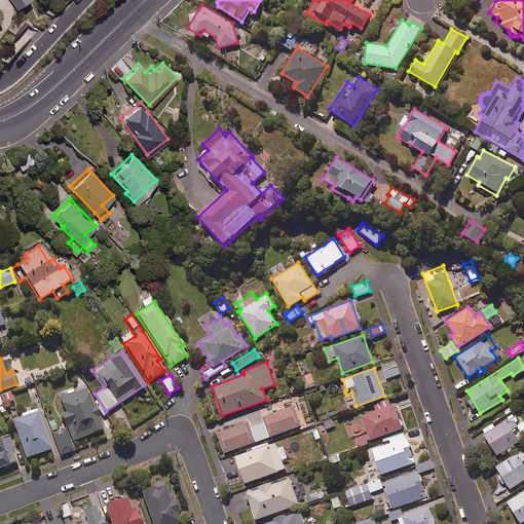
[(71,441),(102,431),(99,419),(101,419),(96,406),(92,407),(85,386),(59,396),(65,414),(62,415),(71,441)]
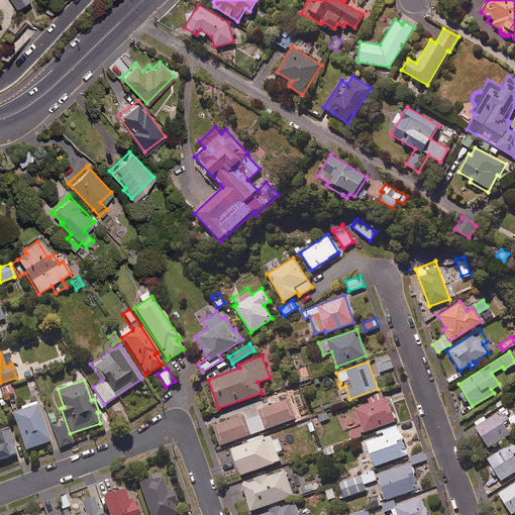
[(5,403),(3,397),(12,394),(9,385),(0,387),(0,405),(5,403)]
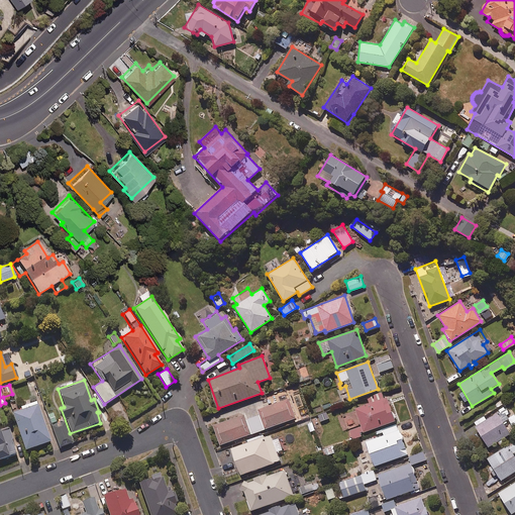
[(381,401),(378,394),(366,399),(368,403),(336,415),(341,429),(347,427),(351,436),(395,420),(387,399),(381,401)]
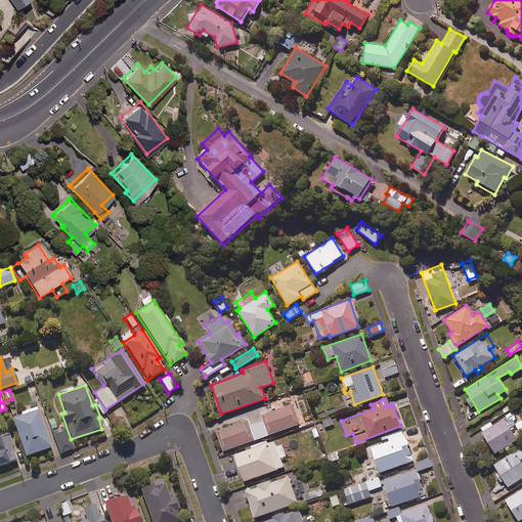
[(291,403),(260,415),(262,420),(247,426),(246,421),(245,421),(215,431),(220,445),(222,451),(251,441),(299,424),(291,403)]
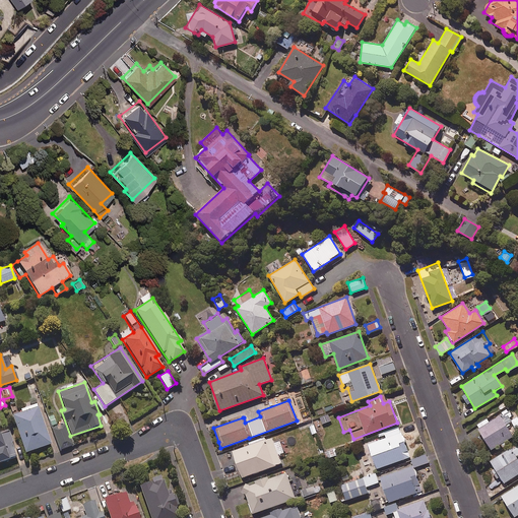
[(50,444),(36,404),(19,409),(20,413),(12,416),(24,453),(50,444)]
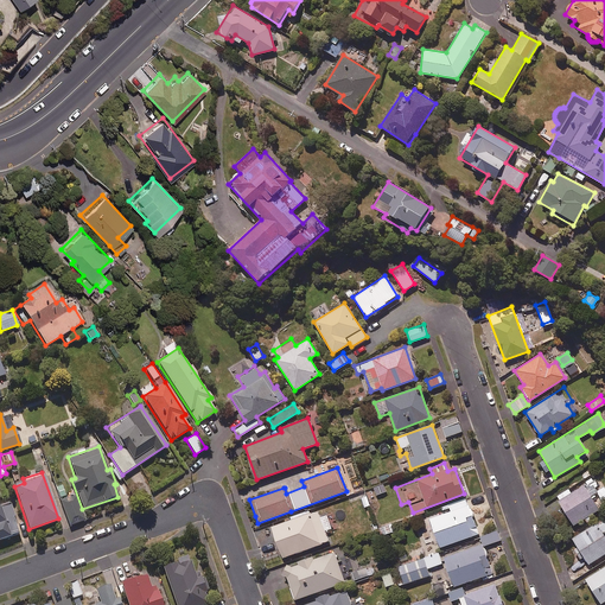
[(599,510),(591,496),(598,491),(588,475),(579,481),(583,486),(570,494),(565,485),(559,489),(560,491),(554,495),(572,526),(599,510)]
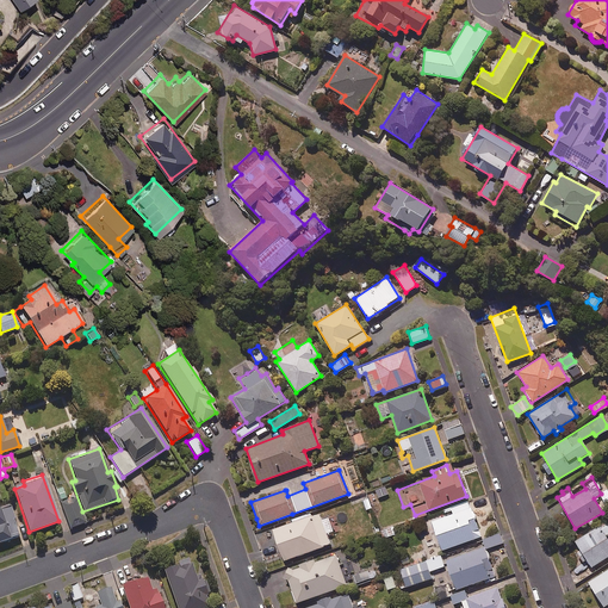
[(62,485),(54,488),(57,500),(66,497),(62,485)]
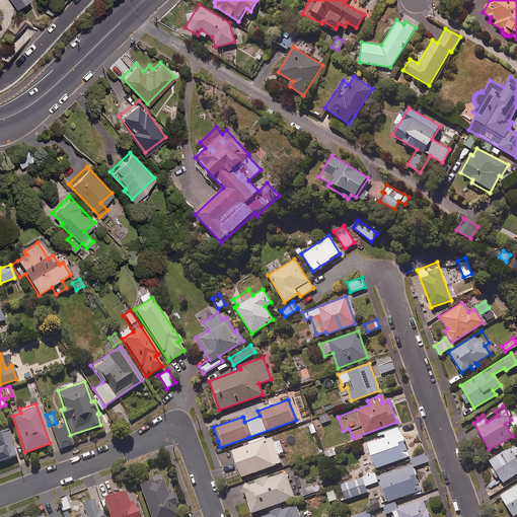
[(313,422),(306,425),(309,434),(316,431),(313,422)]
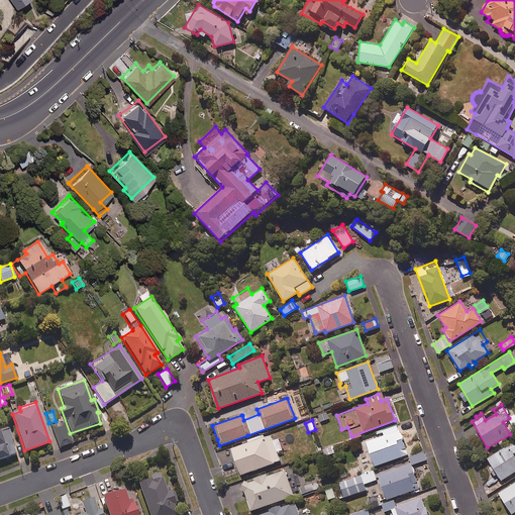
[(71,442),(64,421),(50,426),(59,446),(71,442)]
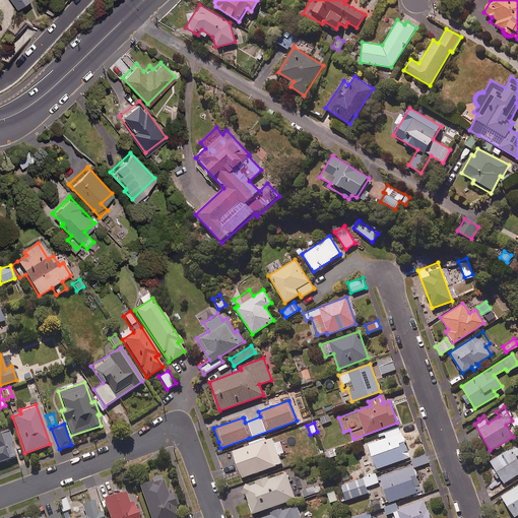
[(378,433),(380,440),(368,444),(376,469),(409,457),(401,434),(398,426),(378,433)]
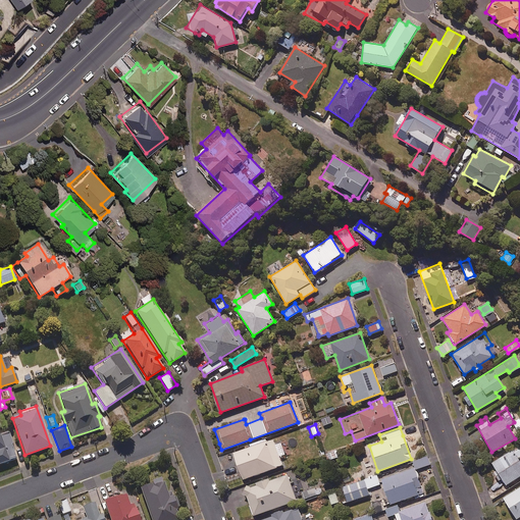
[(0,463),(15,459),(7,433),(0,435),(0,463)]
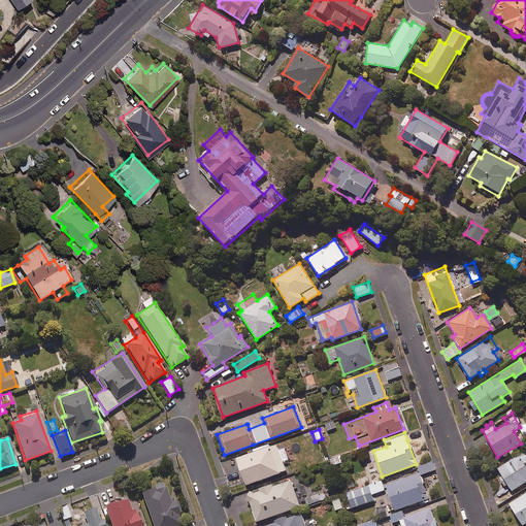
[(288,445),(277,448),(275,444),(268,446),(267,442),(250,449),(251,452),(235,458),(245,485),(285,470),(282,461),(292,457),(288,445)]
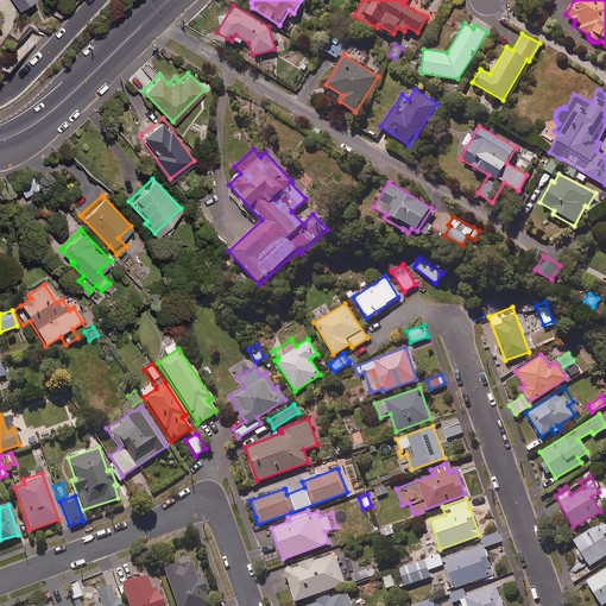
[(605,518),(605,519),(573,540),(589,566),(605,554),(605,537),(604,534),(605,531),(605,518)]
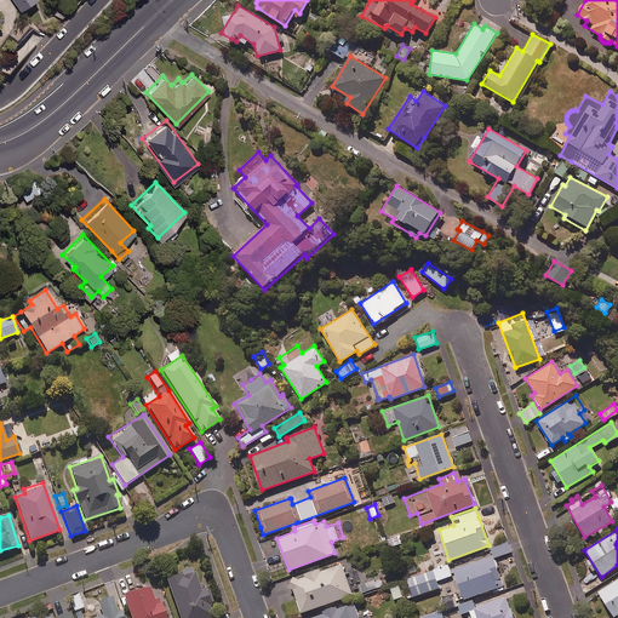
[(404,541),(400,532),(387,537),(390,547),(404,541)]
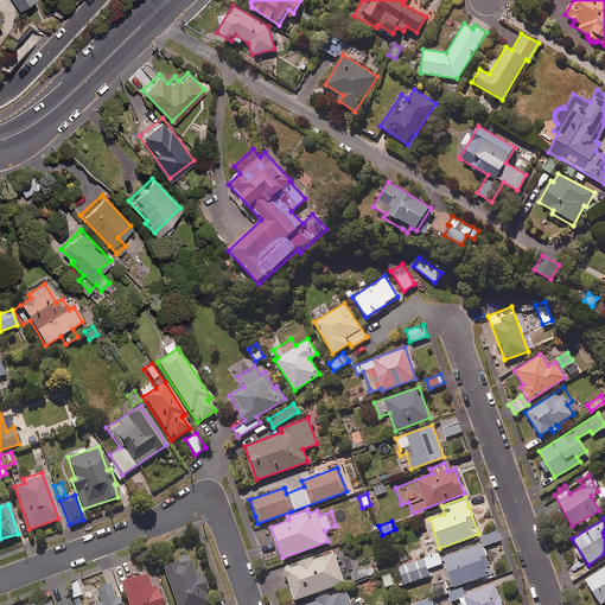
[(483,546),(500,539),(496,530),(478,536),(482,543),(444,556),(453,586),(492,573),(483,546)]
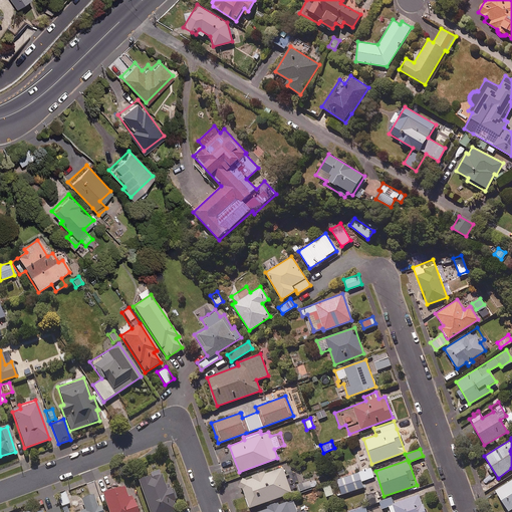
[(291,493),(283,467),(263,474),(262,472),(252,476),(253,477),(240,482),(249,507),(291,493)]
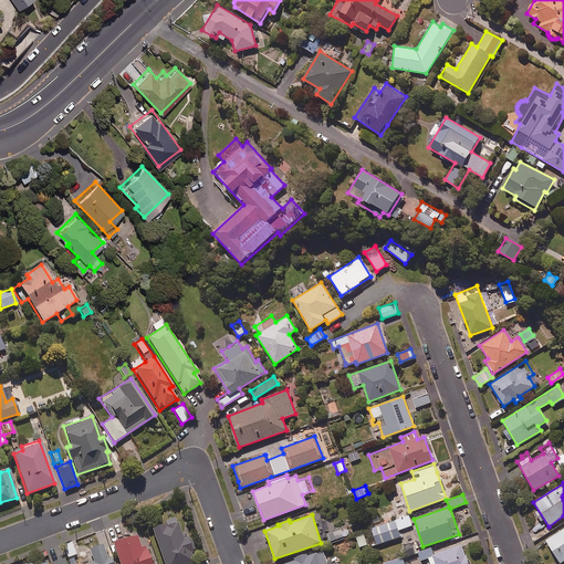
[(411,524),(408,515),(366,529),(372,545),(399,536),(397,529),(411,524)]
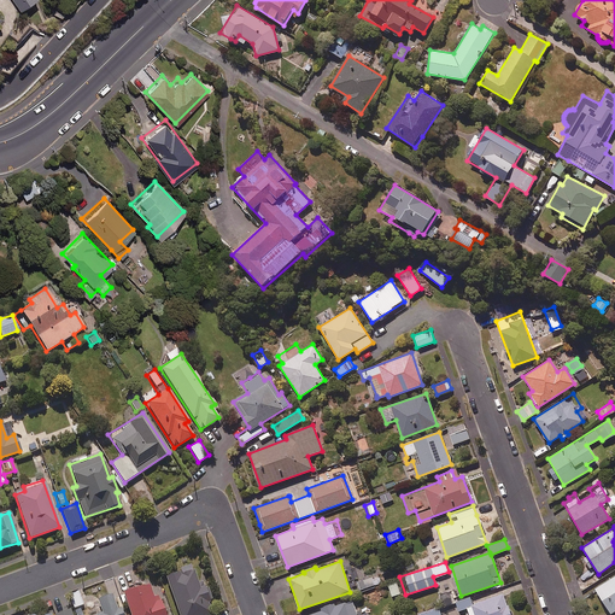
[(197,583),(191,566),(179,569),(179,572),(164,577),(177,614),(224,614),(223,610),(212,614),(200,581),(197,583)]
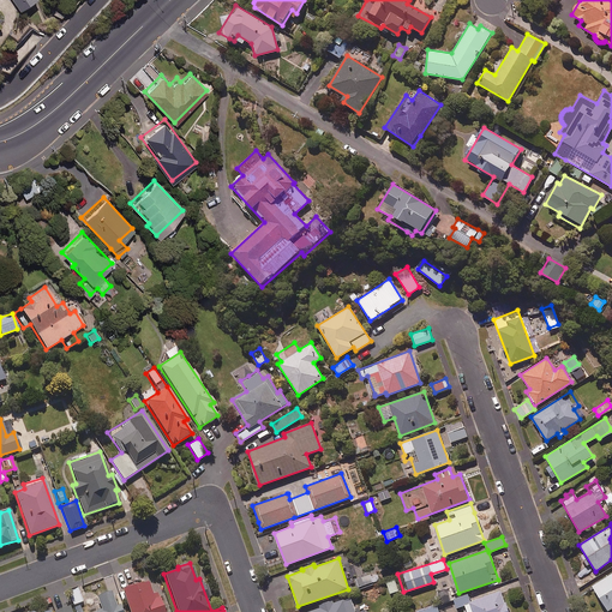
[(377,569),(354,579),(358,588),(381,580),(377,569)]
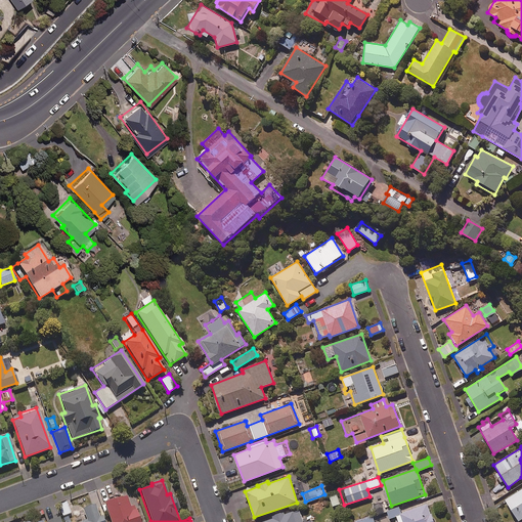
[(521,487),(504,499),(519,521),(521,518),(521,487)]
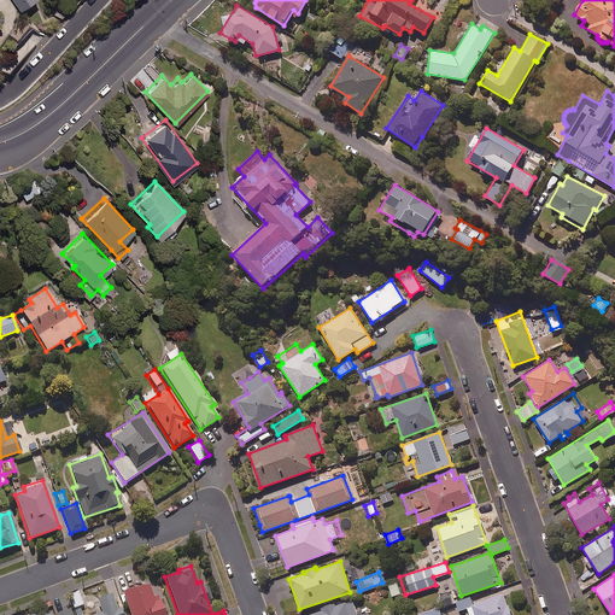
[(121,605),(126,604),(129,614),(164,614),(158,597),(156,598),(151,583),(150,580),(116,592),(121,605)]
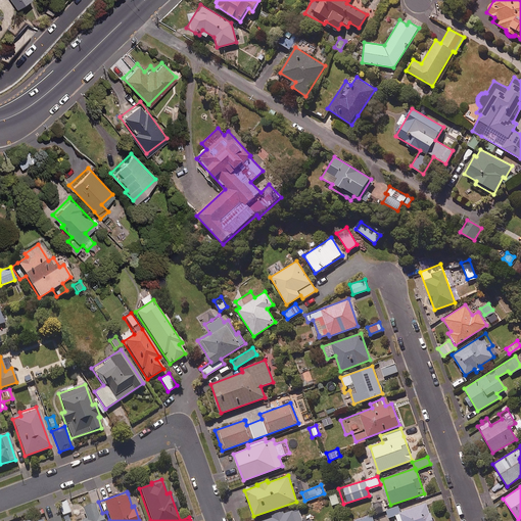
[(338,502),(335,492),(327,495),(331,505),(338,502)]
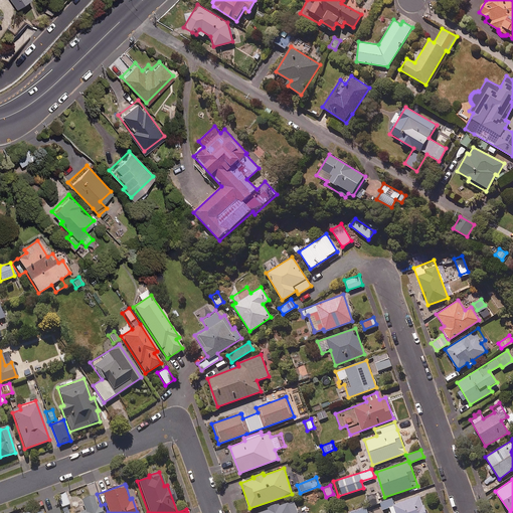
[(68,504),(64,492),(57,494),(60,506),(68,504)]
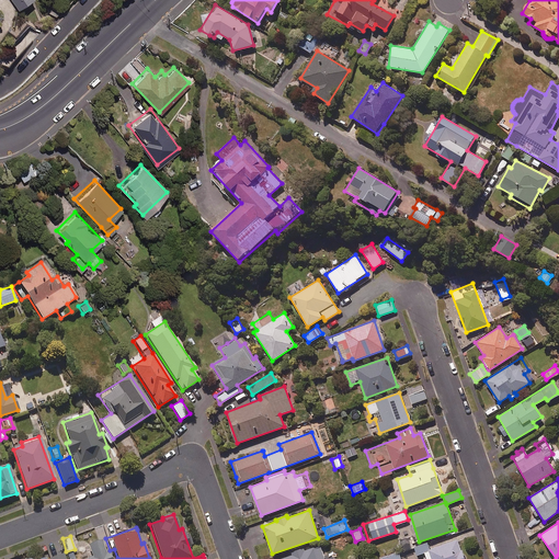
[(464,558),(457,539),(430,550),(426,542),(413,547),(417,555),(424,552),(426,558),(464,558)]
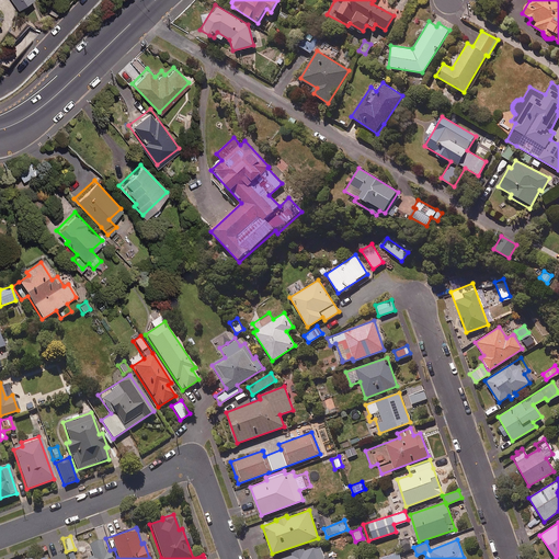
[(110,558),(109,552),(105,554),(101,542),(84,547),(88,558),(110,558)]
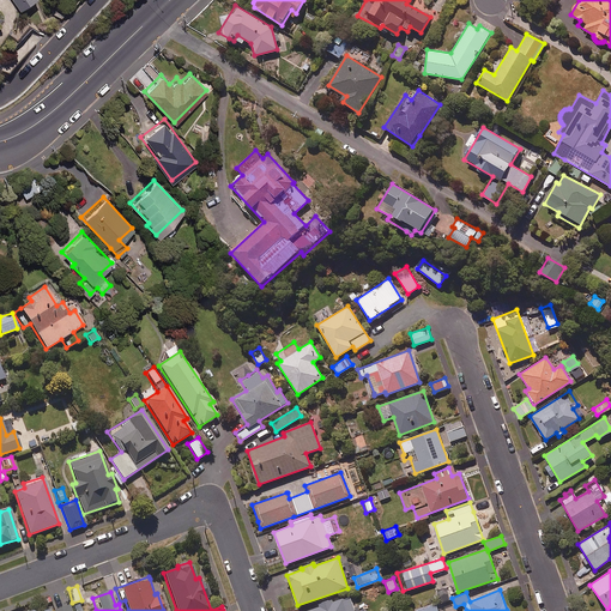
[(355,610),(349,596),(332,603),(331,600),(303,610),(355,610)]
